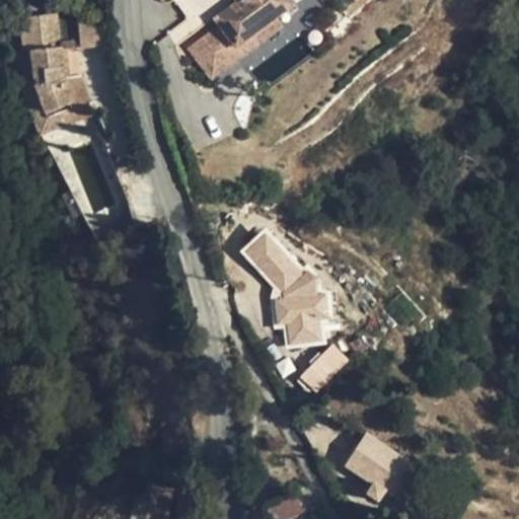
[(292,0),(239,0),(231,6),(232,10),(233,15),(236,19),(245,24),(260,42),(283,25),(277,17),(295,3),(292,0)]
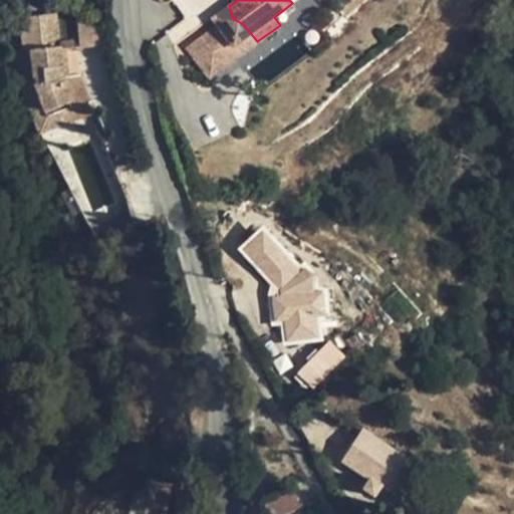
[(54,15),(20,18),(23,50),(23,51),(30,50),(34,83),(46,116),(71,107),(75,117),(91,111),(87,101),(88,100),(79,75),(62,76),(59,47),(77,45),(72,7),(53,9),(54,15)]
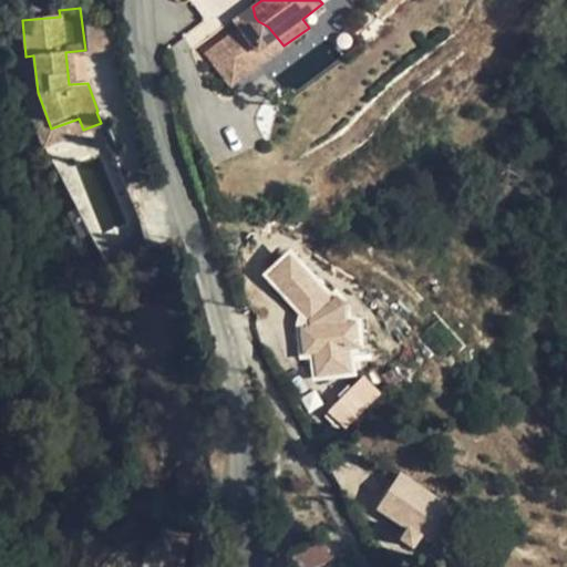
[(119,50),(114,21),(84,23),(88,53),(119,50)]
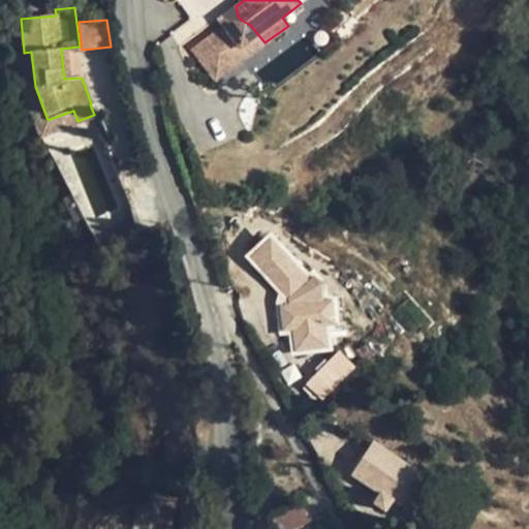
[(226,25),(194,50),(217,80),(249,55),(226,25)]
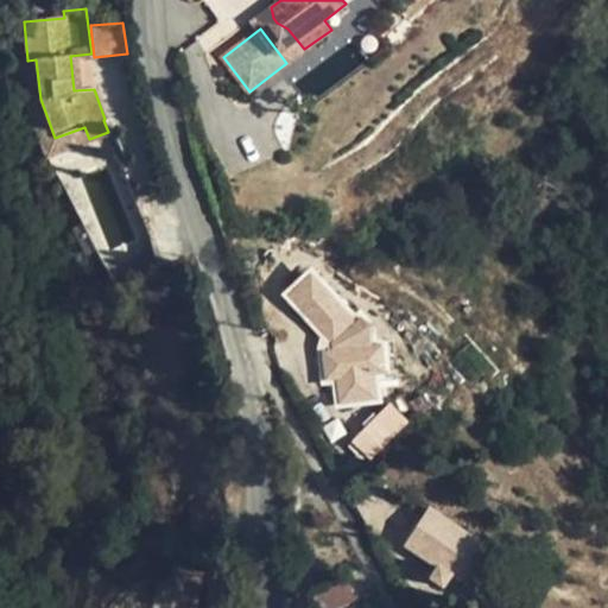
[(40,99),(36,59),(27,61),(27,59),(21,61),(26,102),(40,99)]
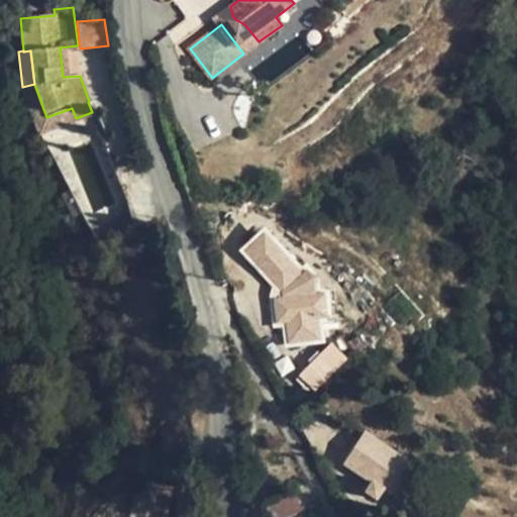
[(46,117),(34,84),(22,87),(39,132),(50,128),(46,117)]
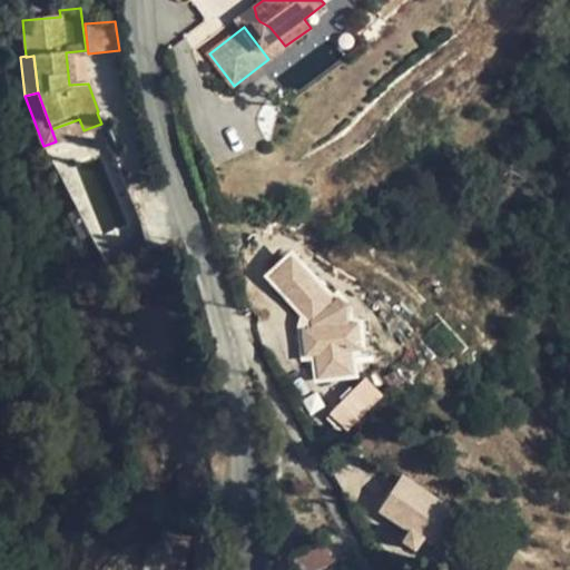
[(79,119),(51,129),(56,141),(84,130),(79,119)]
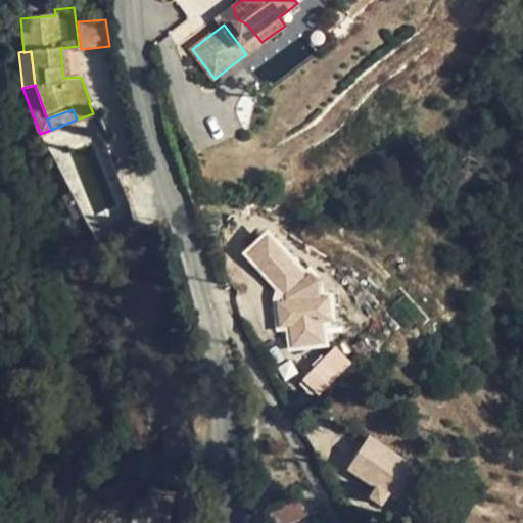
[(82,216),(69,191),(61,196),(74,220),(82,216)]
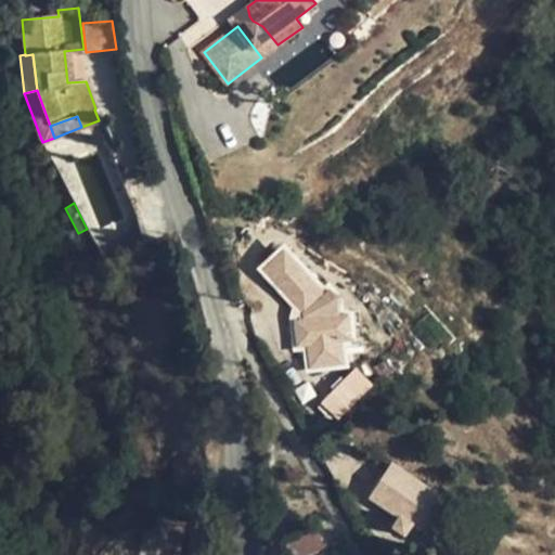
[(302,351),(307,372),(345,364),(340,339),(351,337),(343,288),(312,294),(305,249),(273,255),(292,353),(302,351)]
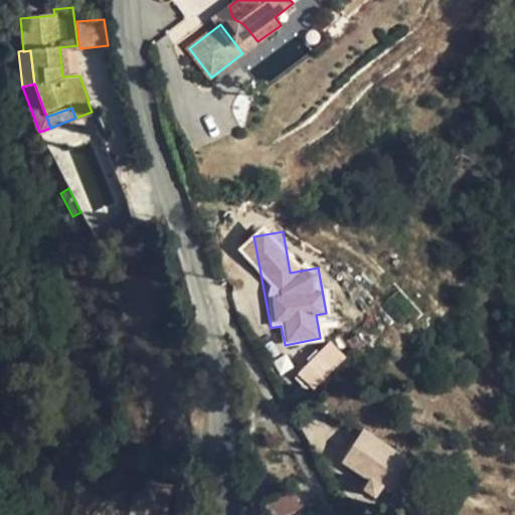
[(313,391),(346,357),(329,340),(296,374),(313,391)]
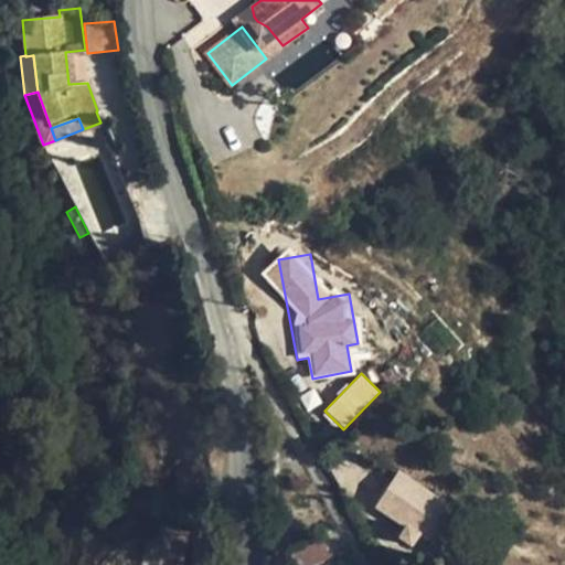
[(400,473),(377,508),(409,526),(403,537),(414,544),(420,534),(427,537),(433,537),(439,536),(445,532),(449,526),(450,523),(450,515),(447,507),(400,473)]
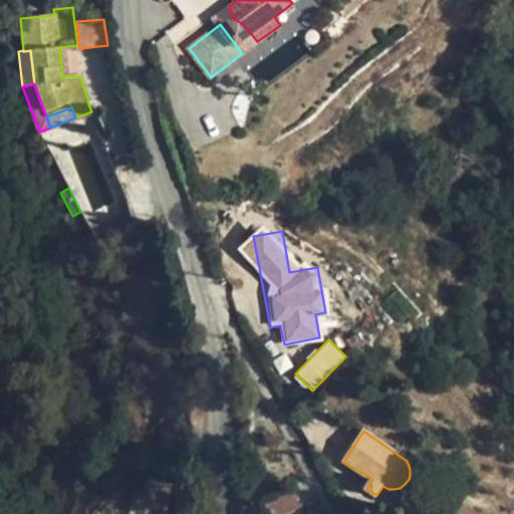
[(144,513),(151,479),(140,477),(138,489),(134,488),(130,510),(144,513)]
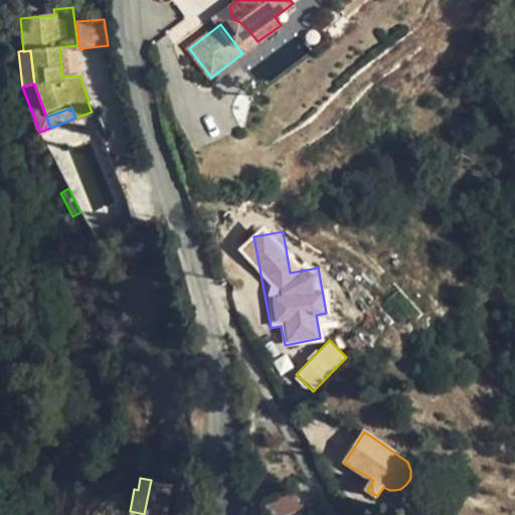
[(151,480),(144,514),(149,514),(174,514),(180,485),(151,480)]
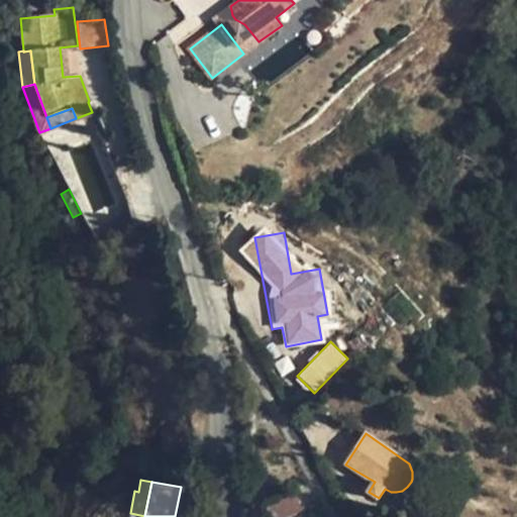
[(294,494),(266,506),(270,516),(283,516),(300,510),(294,494)]
